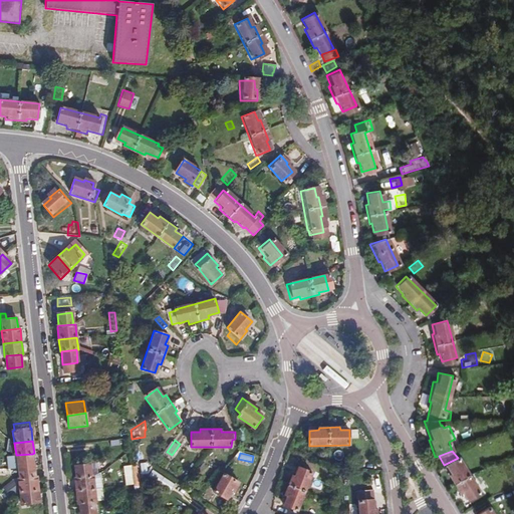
[(17,455),(18,461),(18,466),(33,465),(32,454),(17,455)]
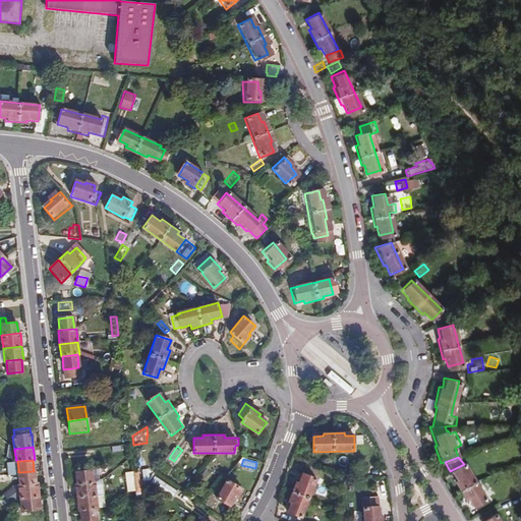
[(263,469),(265,464),(258,461),(256,467),(263,469)]
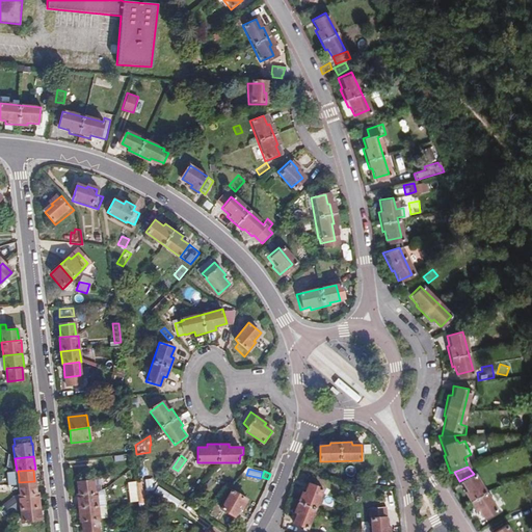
[(474,474),(459,481),(466,490),(463,491),(477,511),(478,509),(483,517),(496,509),(485,491),(474,474)]
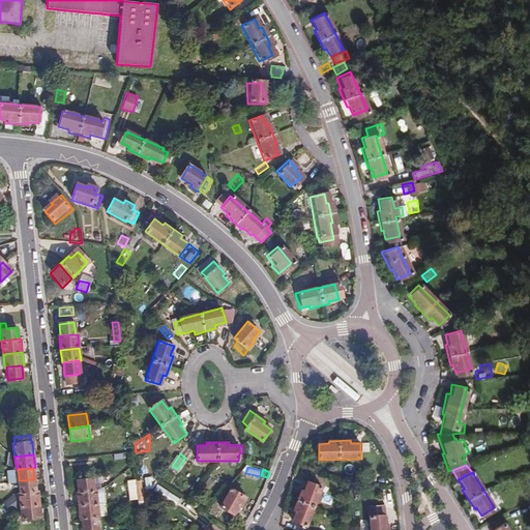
[(497,483),(493,473),(487,475),(492,486),(497,483)]
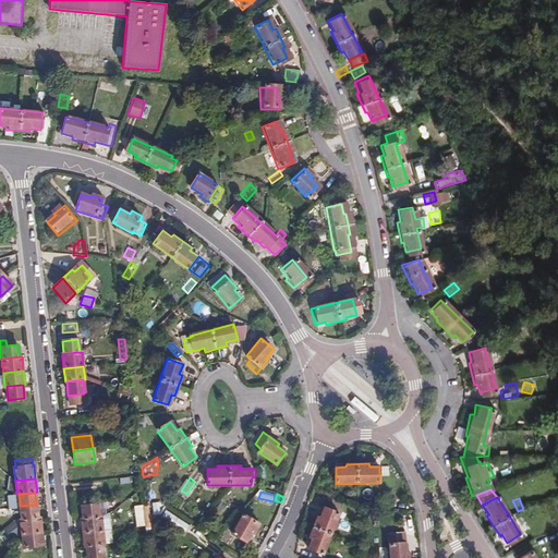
[(100,518),(118,507),(113,500),(97,505),(82,507),(83,520),(100,518)]
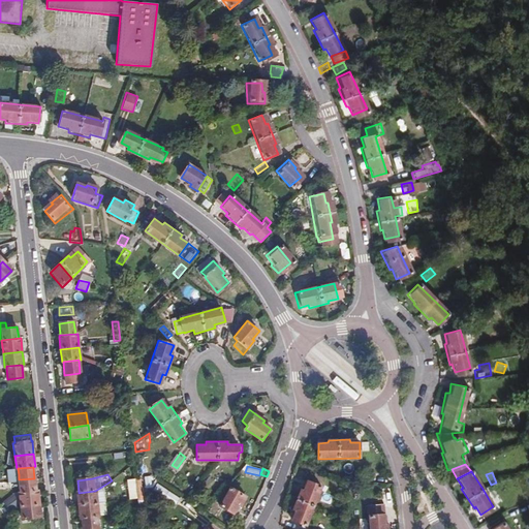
[(79,493),(76,493),(79,506),(97,504),(105,503),(104,495),(113,494),(111,491),(123,481),(119,475),(112,480),(95,491),(79,493)]
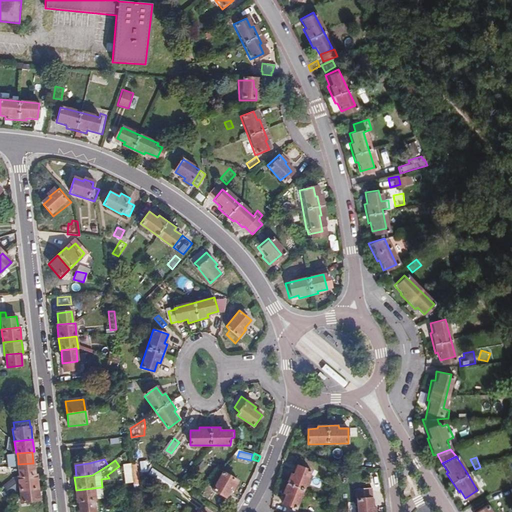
[(8,466),(10,482),(18,477),(34,474),(33,463),(18,464),(8,466)]
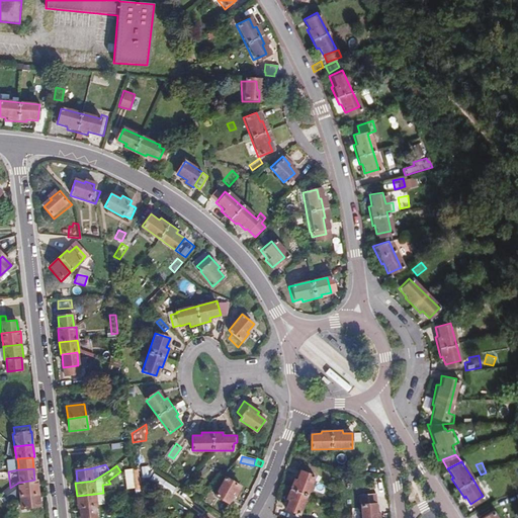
[(125,489),(134,488),(131,468),(122,469),(125,489)]
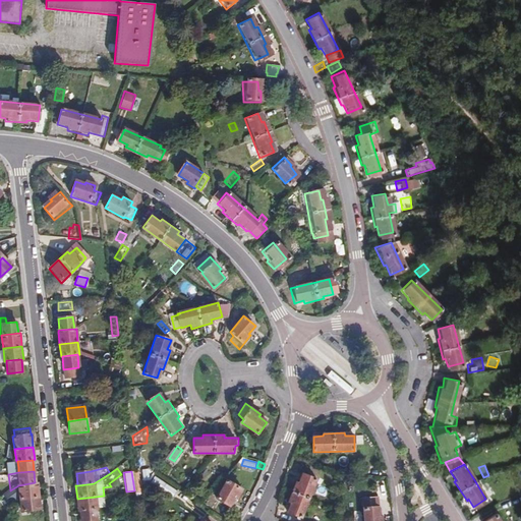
[(296,483),(289,502),(292,503),(288,512),(302,518),(317,480),(303,474),(299,483),(296,483)]
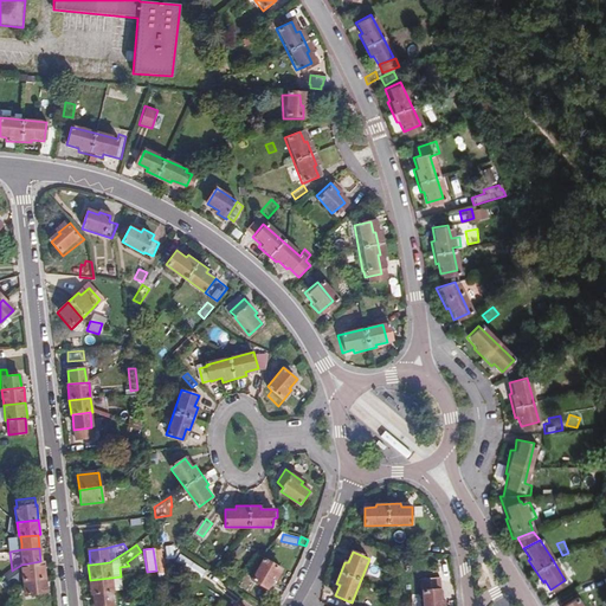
[(178,555),(174,562),(201,575),(205,568),(178,555)]
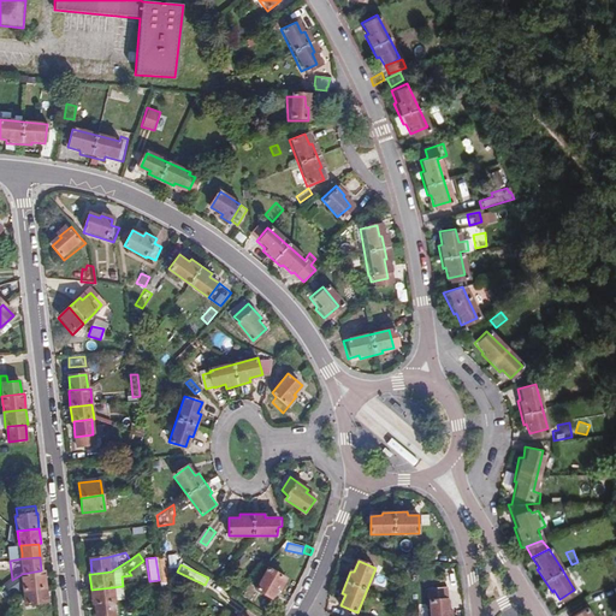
[(286,578),(267,567),(255,588),(271,598),(277,587),(280,590),(286,578)]
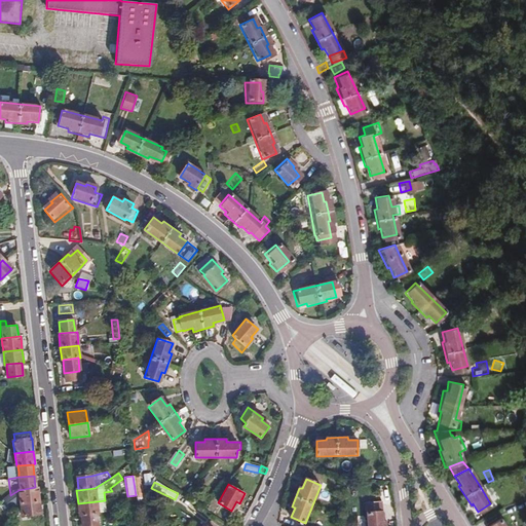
[(37,487),(35,487),(19,490),(20,503),(39,500),(37,487)]
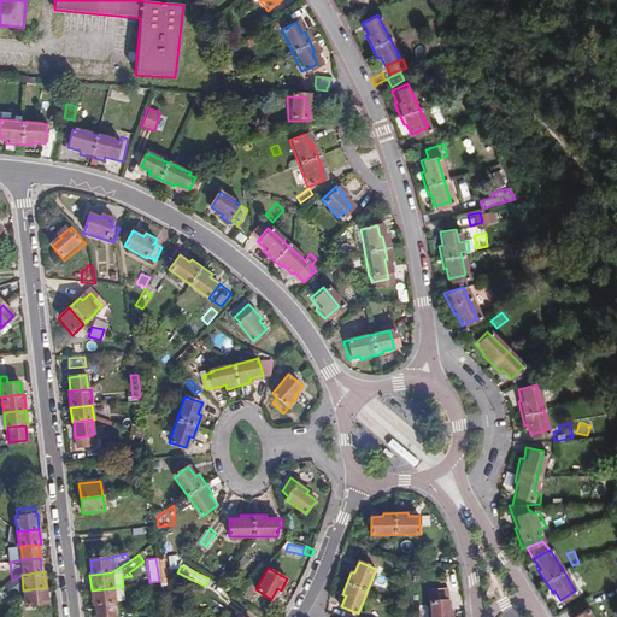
[(47,603),(46,587),(23,591),(24,605),(47,603)]
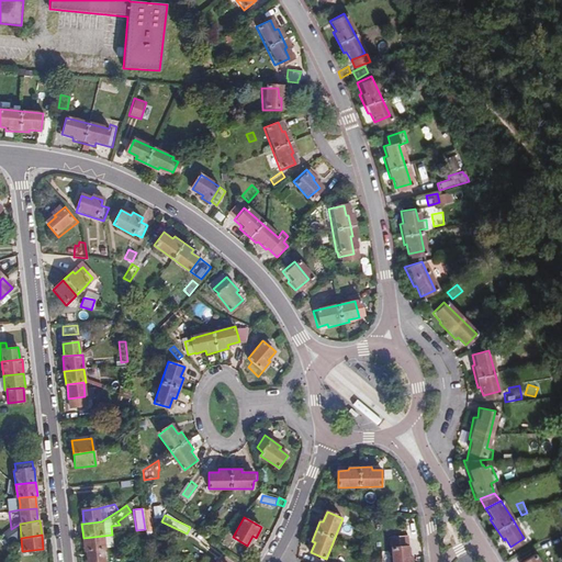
[(103,536),(83,538),(85,552),(87,552),(103,550),(105,550),(103,536)]
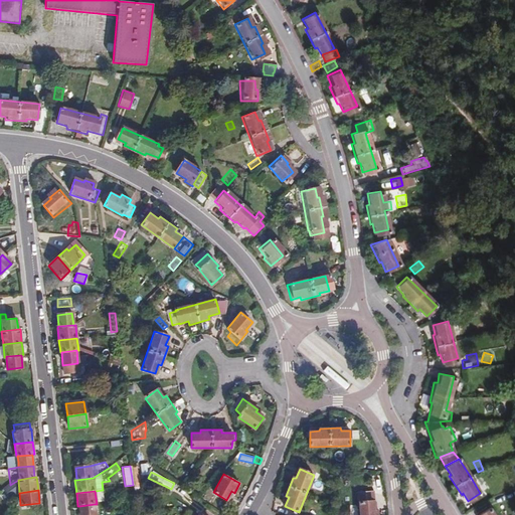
[(316,492),(314,496),(323,500),(325,495),(316,492)]
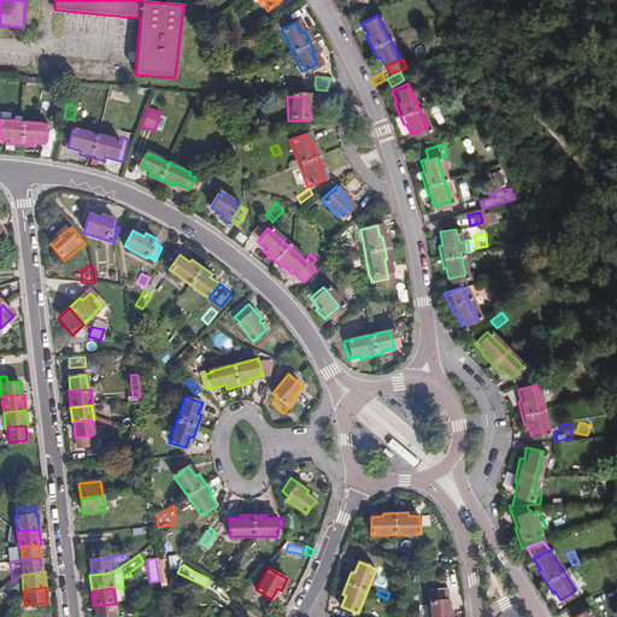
[(430,603),(430,616),(454,616),(454,613),(451,612),(450,601),(430,603)]
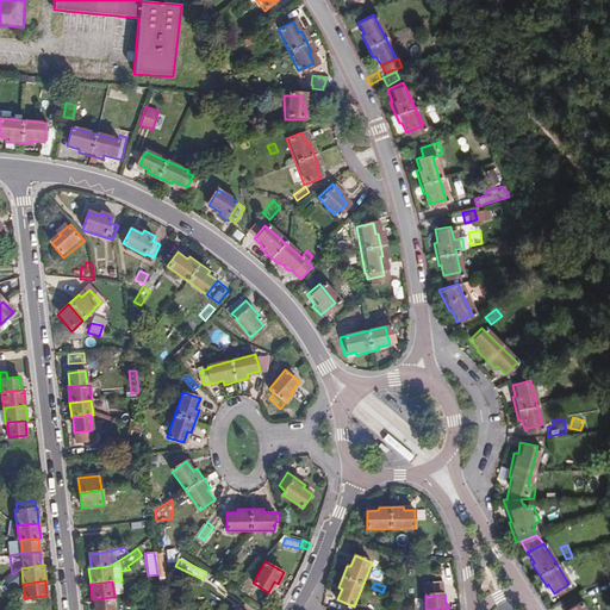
[(112,609),(112,597),(94,599),(94,609),(112,609)]
